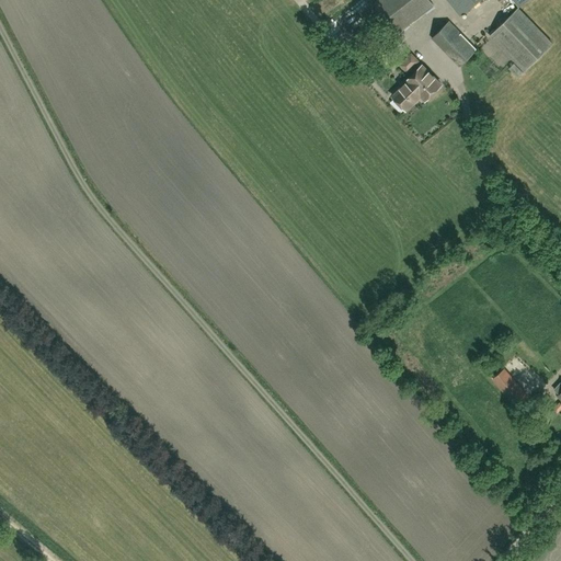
[(398,34),(434,6),(430,0),(379,0),(375,4),(398,34)]
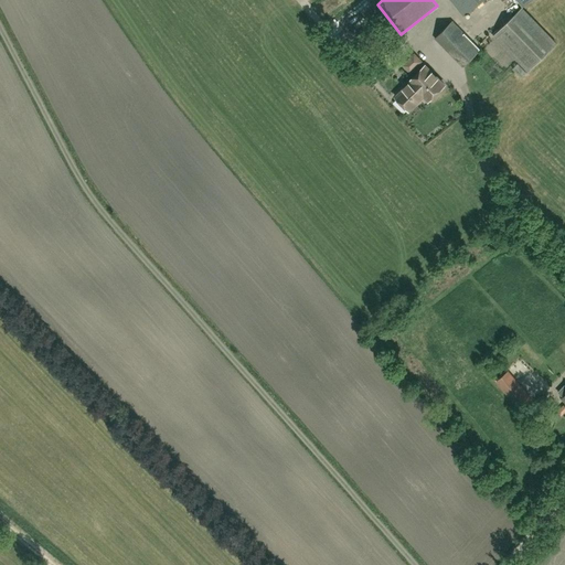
[(450,0),(464,16),(483,0),(519,0),(524,7),(531,0),(450,0)]
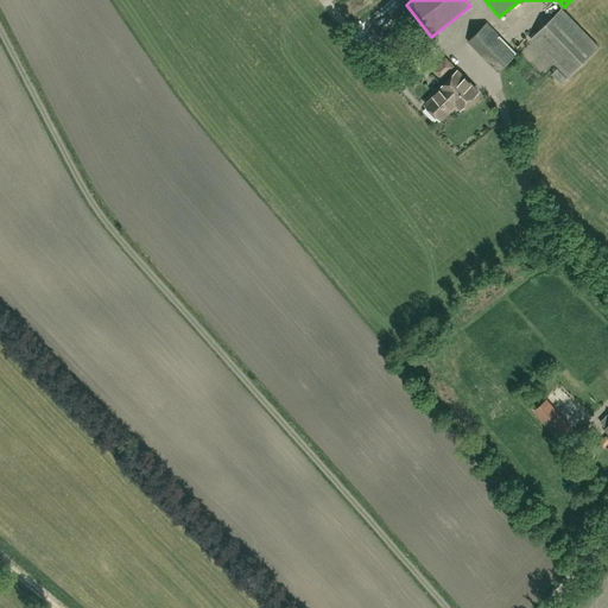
[(569,76),(600,48),(563,10),(532,39),(569,76)]
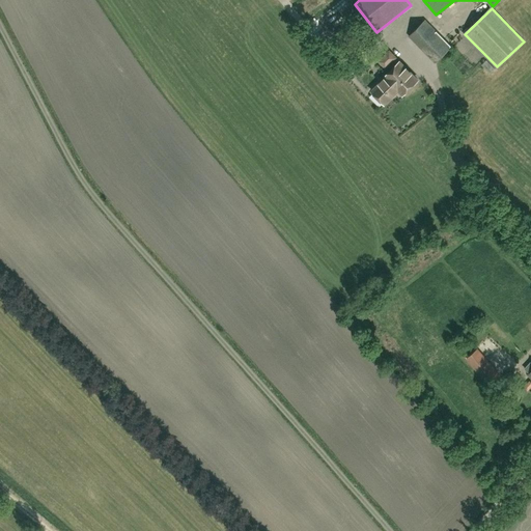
[(436,63),(452,47),(426,21),(410,37),(436,63)]
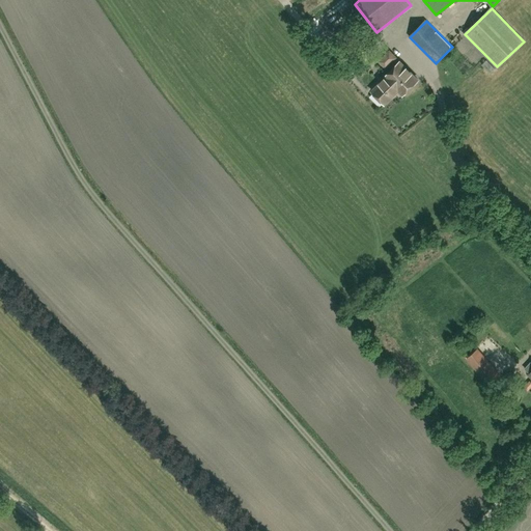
[(369,42),(365,36),(352,48),(356,53),(369,42)]
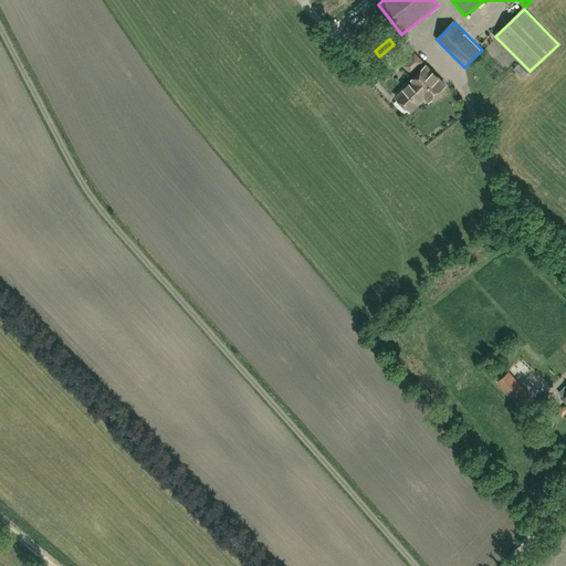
[(415,81),(412,83),(397,97),(411,112),(426,97),(430,102),(447,85),(427,66),(413,80),(415,81)]
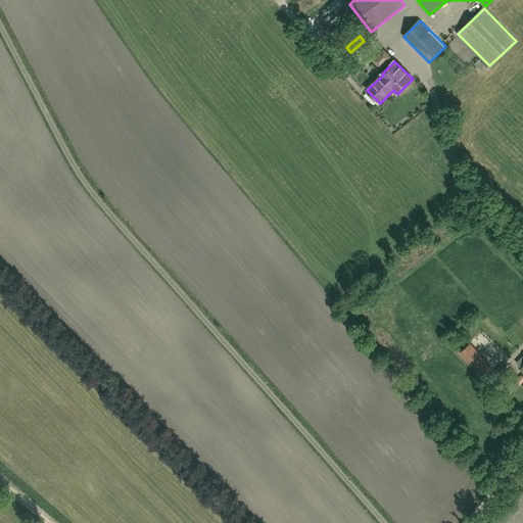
[(482,377),(491,369),(472,345),(463,353),(482,377)]
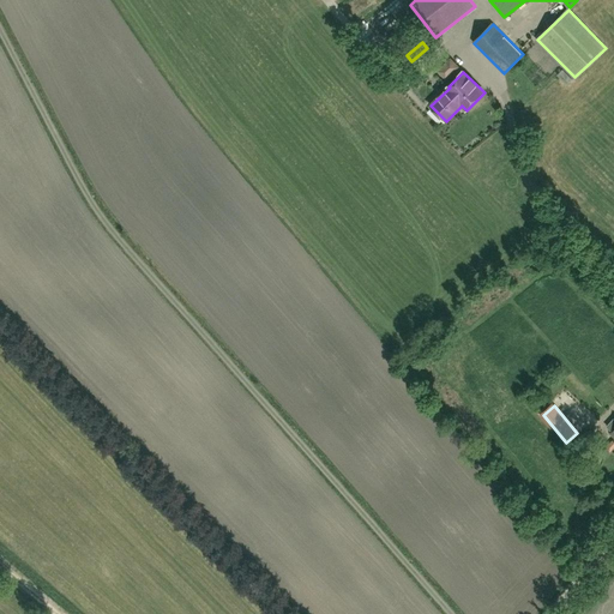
All buildings are outlined.
